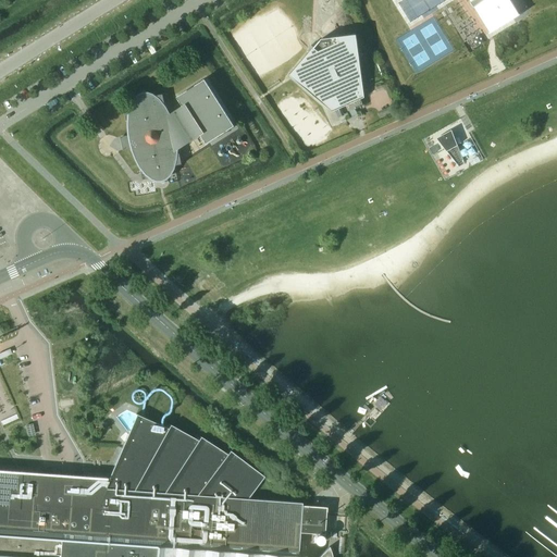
[(516,4),(515,3),(510,7),(506,0),(467,0),(471,5),(477,16),(482,23),(481,24),(482,25),(516,4)]
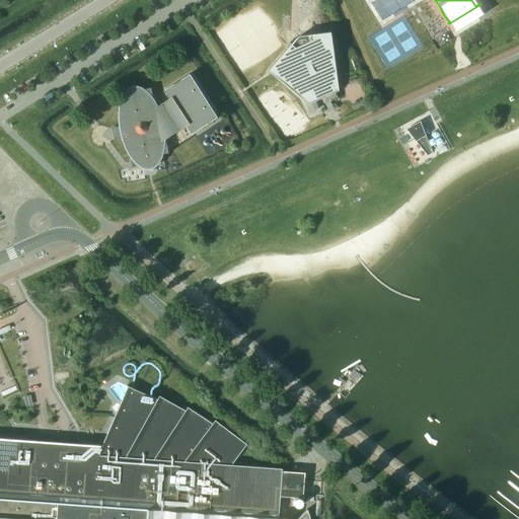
[(310,104),(336,92),(340,90),(332,31),(300,35),(270,70),(310,104)]
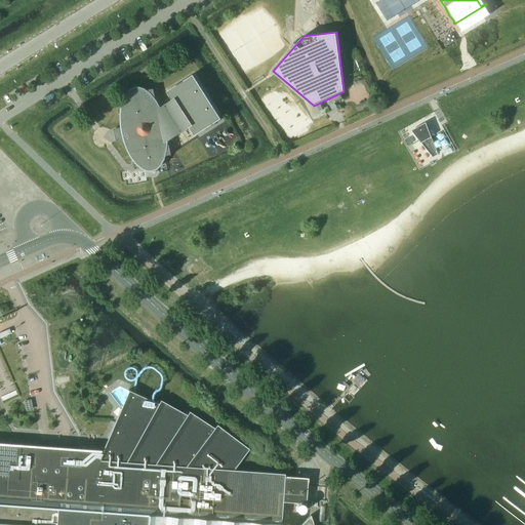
[(134,169),(144,167),(145,168),(146,169),(148,169),(150,169),(153,169),(155,169),(157,168),(159,166),(160,164),(161,163),(163,159),(164,156),(171,155),(169,145),(166,146),(166,142),(191,126),(196,134),(224,117),(195,73),(168,90),(173,98),(159,108),(158,105),(155,102),(154,99),(156,98),(154,88),(146,90),(144,89),(140,88),(138,88),(137,88),(136,88),(134,88),(133,89),(132,89),(131,90),(130,91),(128,92),(128,93),(127,95),(126,97),(125,98),(125,99),(124,102),(117,104),(119,114),(122,113),(122,116),(122,121),(123,128),(115,129),(117,140),(125,139),(126,142),(127,146),(128,148),(129,150),(131,154),(132,156),(134,159),(132,159),(134,169)]
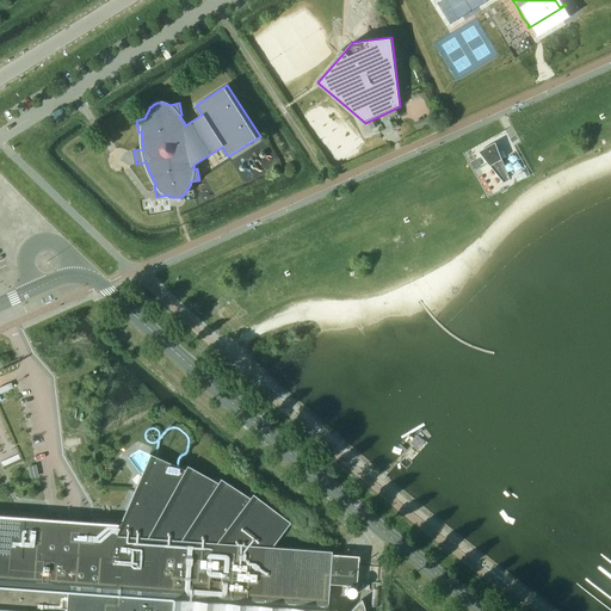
[(480,152),(488,164),(501,156),(495,143),(480,152)]
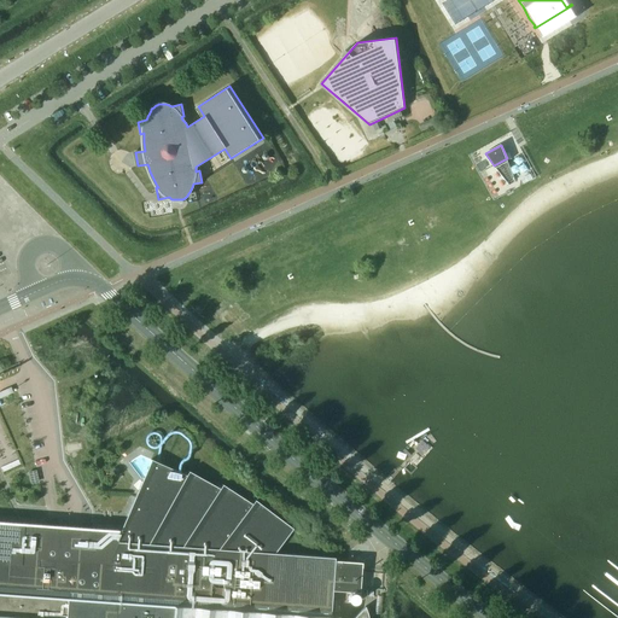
[(11,388),(0,391),(0,397),(13,392),(11,388)]
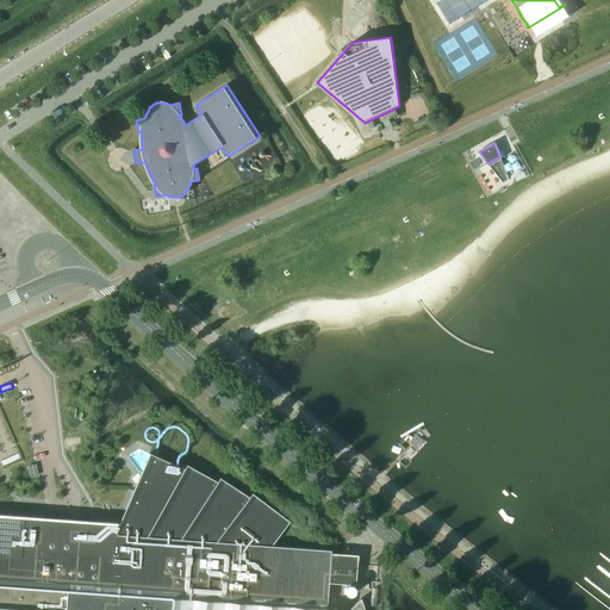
[(18,453),(1,461),(4,466),(20,459),(18,453)]
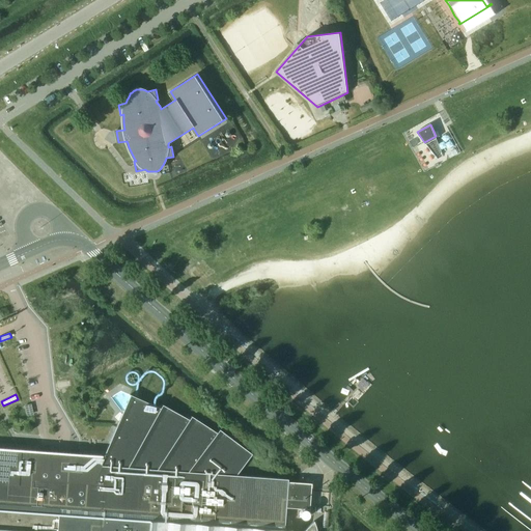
[(0,530),(292,530),(283,530),(285,507),(287,481),(287,479),(235,475),(251,454),(219,429),(217,432),(191,416),(189,419),(162,404),(160,409),(130,395),(132,396),(105,456),(103,456),(102,455),(79,453),(72,453),(0,447),(0,530)]
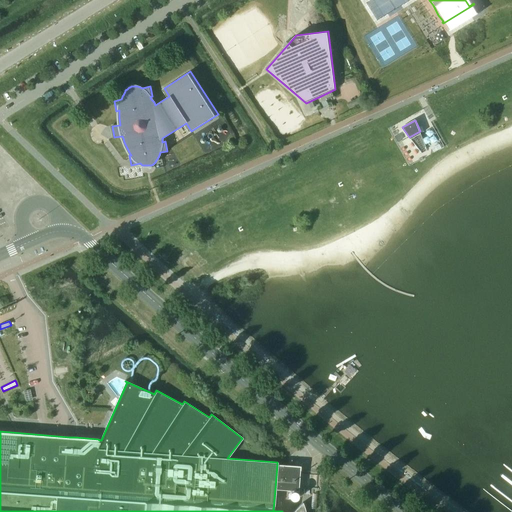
[(24,391),(26,401),(32,399),(30,390),(24,391)]
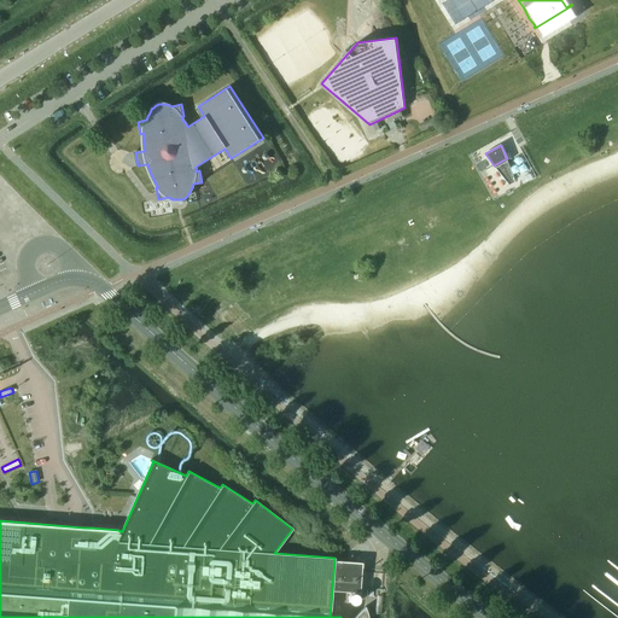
[(334,560),(332,590),(360,593),(361,563),(334,560)]
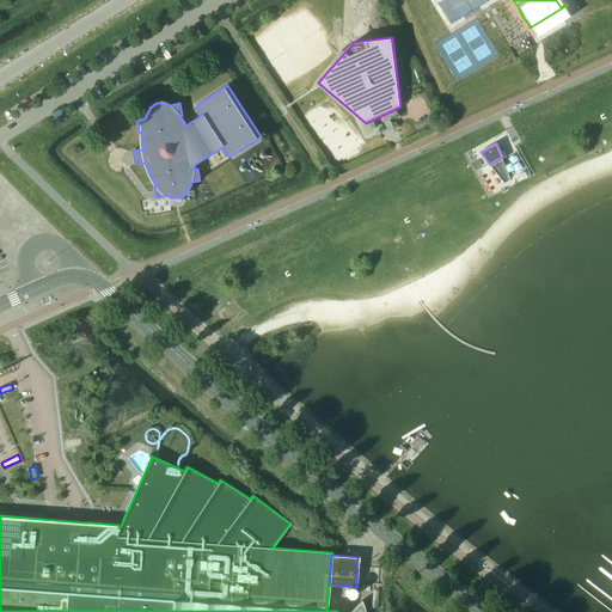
[(349,611),(365,611),(363,607),(361,600),(349,611)]
